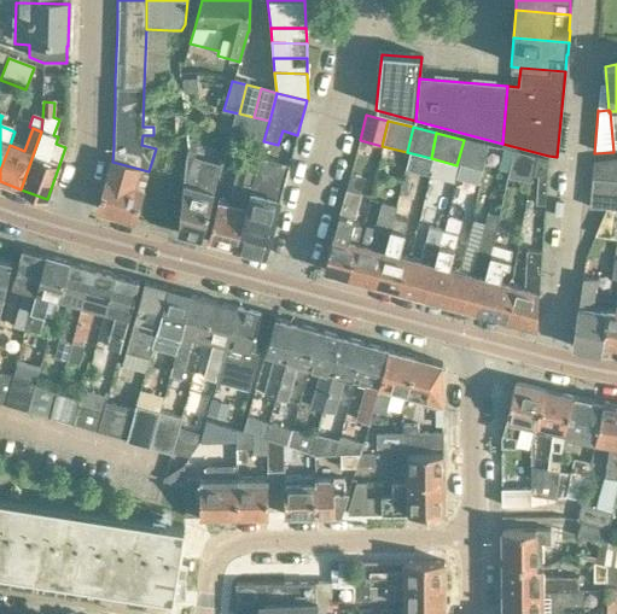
[(481,171),(485,146),(464,140),(457,165),(481,171)]
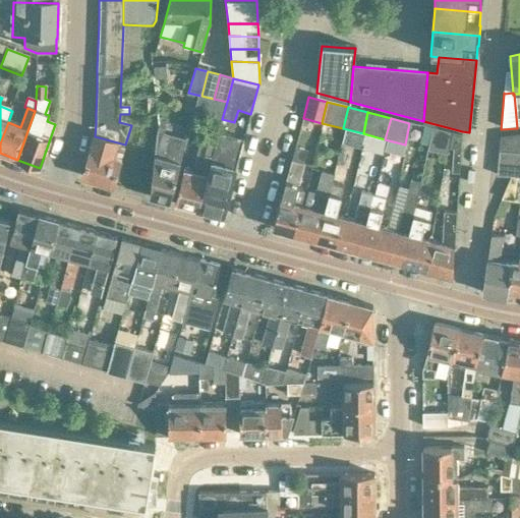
[(185,142),(165,136),(166,130),(156,127),(156,134),(150,197),(169,203),(185,142)]
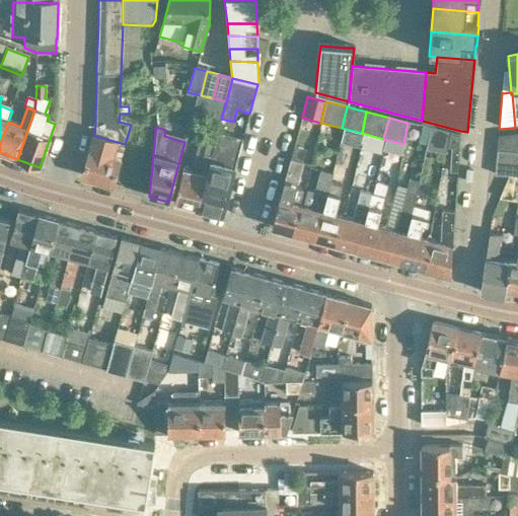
[(428,128),(424,151),(443,154),(444,150),(447,133),(428,128)]
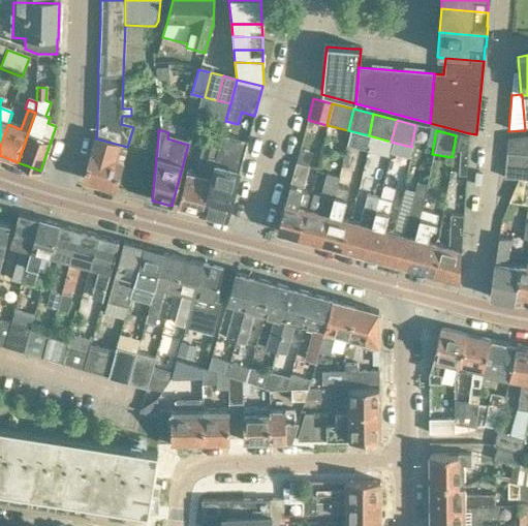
[(456,135),(453,153),(460,154),(458,177),(466,178),(468,138),(456,135)]
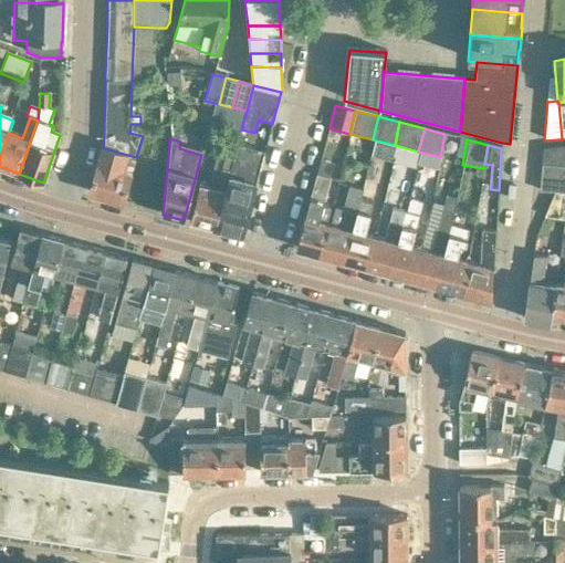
[(264,153),(237,146),(234,155),(215,229),(242,236),(264,153)]
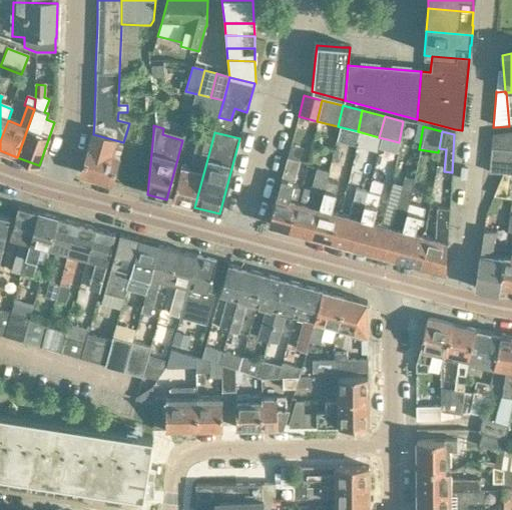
[(511,132),(492,135),(491,149),(511,151),(511,132)]
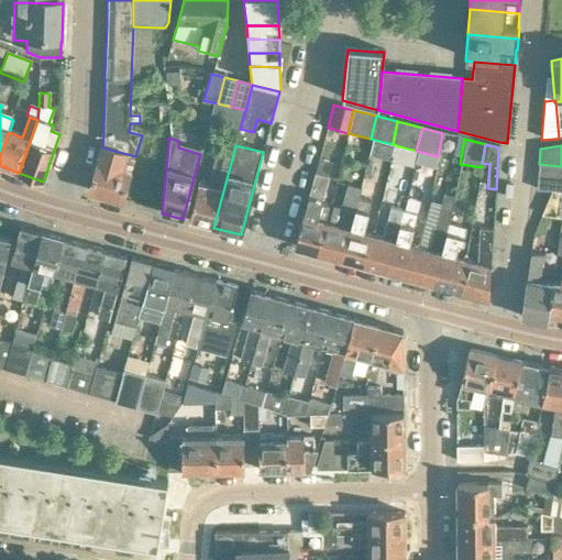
[(135,156),(102,147),(101,146),(88,193),(121,202),(135,156)]
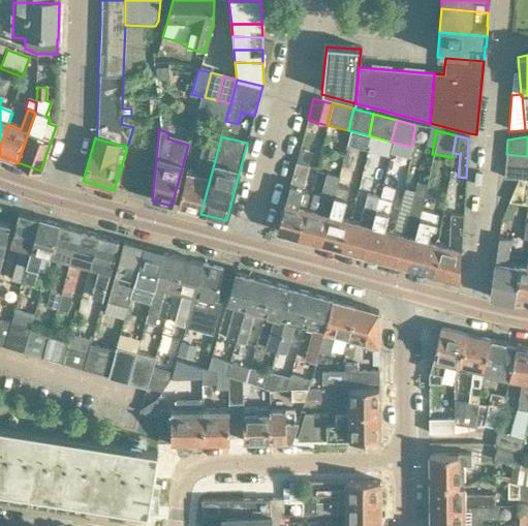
[(186,173),(177,208),(200,214),(219,145),(203,141),(193,175),(186,173)]
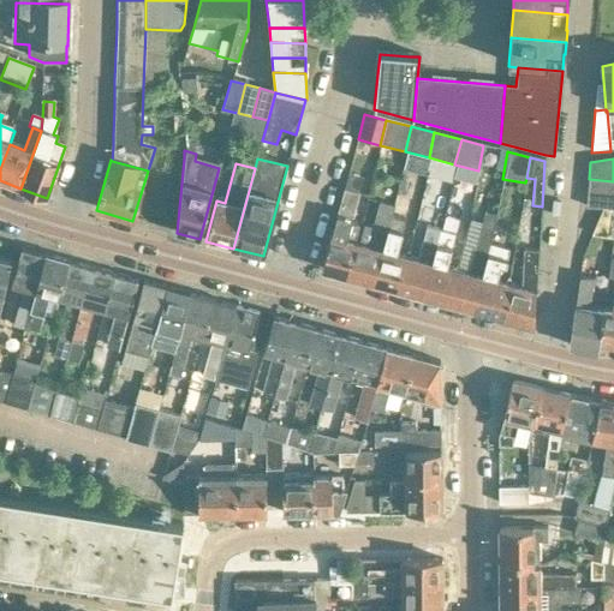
[(613,181),(589,179),(588,195),(613,196),(613,181)]
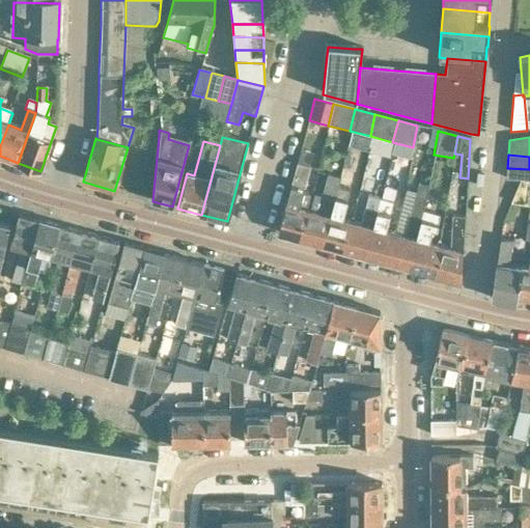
[(285,204),(277,234),(302,241),(308,215),(313,196),(310,195),(300,193),(307,168),(297,165),(285,205),(285,204)]
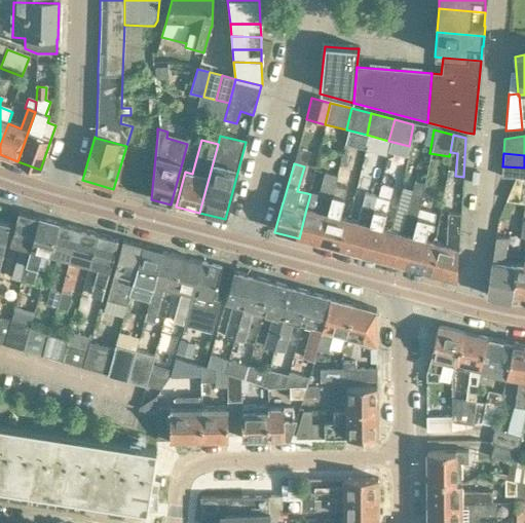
[(515,180),(516,179),(524,180),(524,167),(502,166),(500,179),(515,180)]
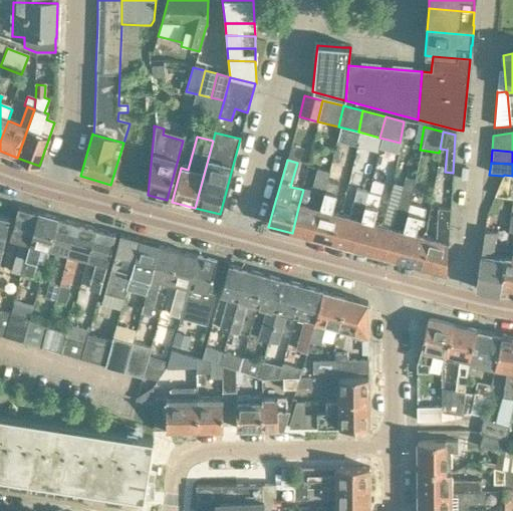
[(298,208),(292,233),(311,239),(326,183),(328,176),(315,173),(310,192),(303,190),(298,208)]
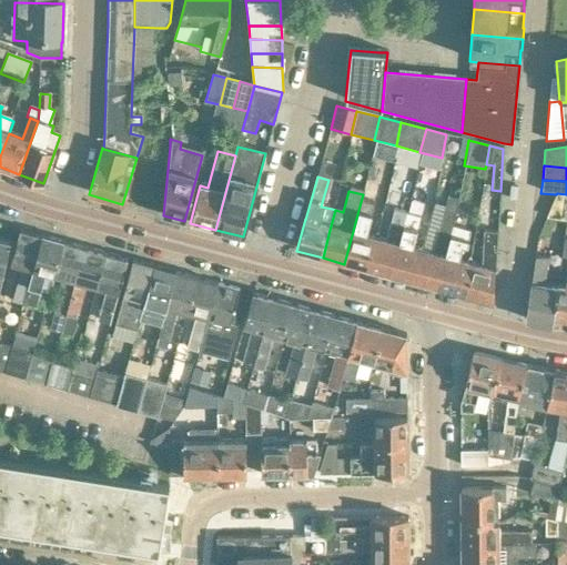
[(556,194),(546,219),(566,221),(566,194),(557,193),(556,194)]
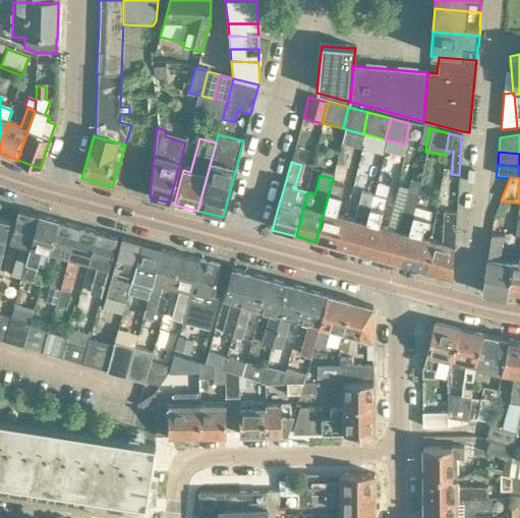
[(385,229),(378,259),(381,260),(399,265),(414,208),(419,184),(409,181),(406,193),(399,191),(389,230),(385,229)]
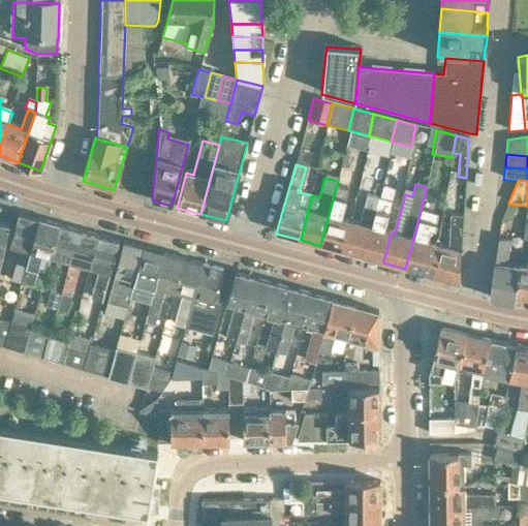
[(349,191),(336,188),(320,246),(342,251),(350,222),(348,221),(341,219),(349,191)]
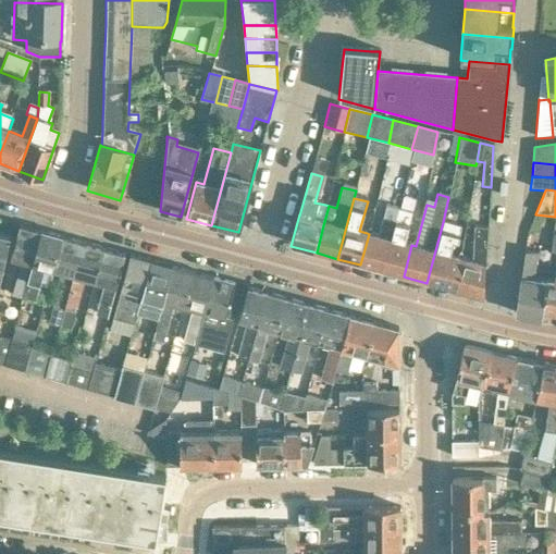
[(369,234),(360,265),(382,270),(399,210),(384,206),(377,236),(370,234),(369,234)]
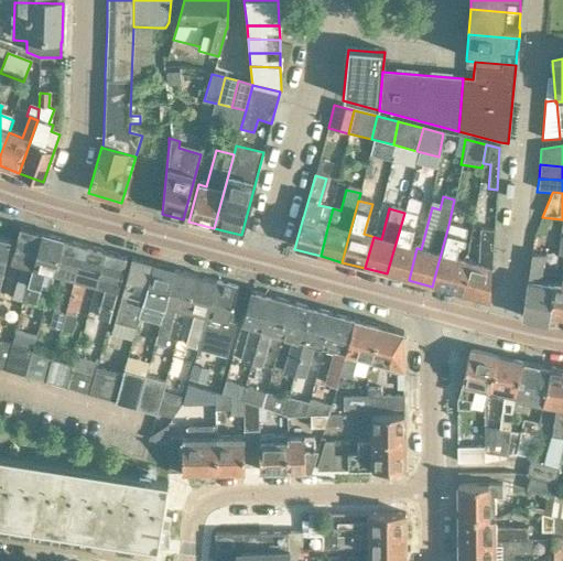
[(404,213),(387,273),(409,280),(417,248),(409,246),(418,216),(404,213)]
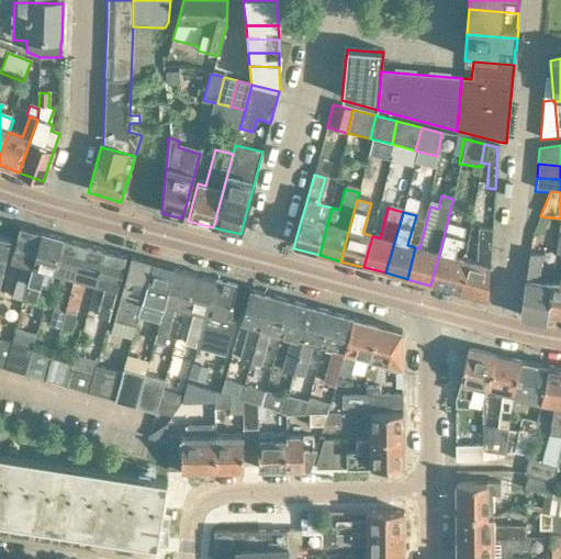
[(447,224),(430,286),(455,291),(457,292),(459,292),(468,261),(464,260),(462,260),(453,258),(458,243),(462,244),(466,228),(462,228),(447,224)]
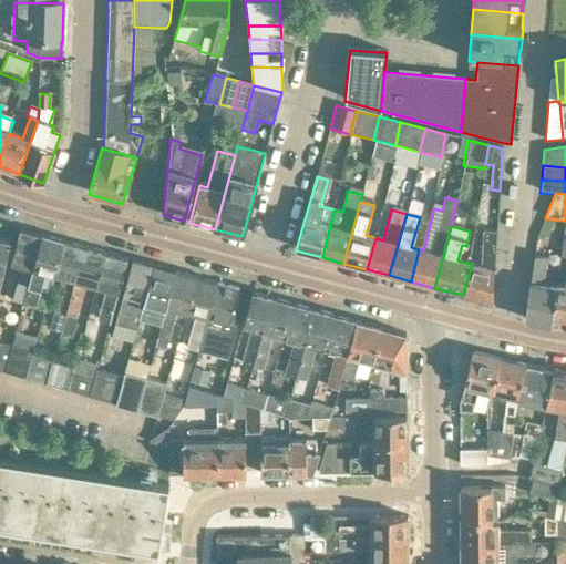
[(19,231),(10,265),(21,268),(11,303),(22,305),(41,236),(19,231)]
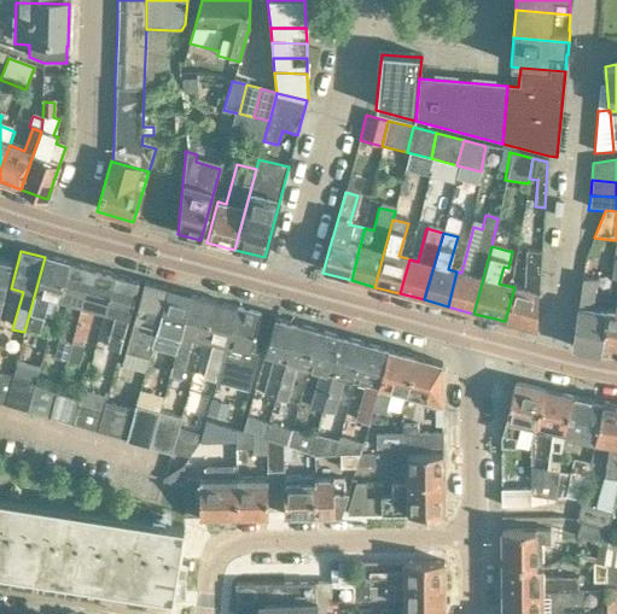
[(514,287),(505,321),(537,331),(537,329),(536,329),(536,326),(541,253),(527,252),(523,290),(514,287)]
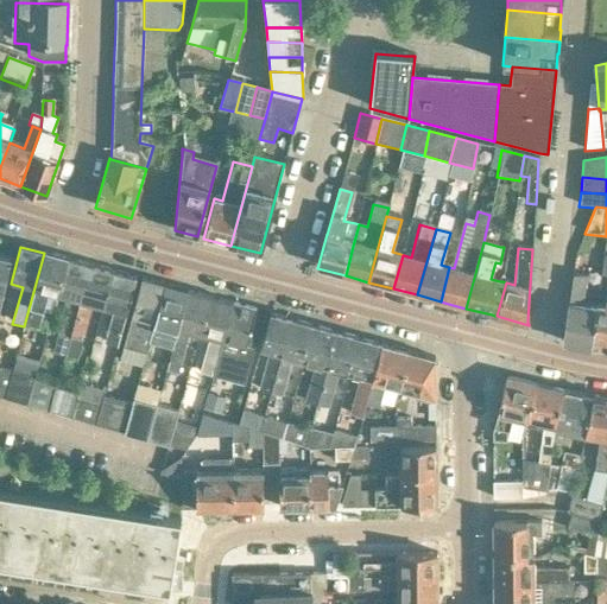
[(44,253),(24,326),(37,330),(42,311),(52,315),(57,297),(68,259),(44,253)]
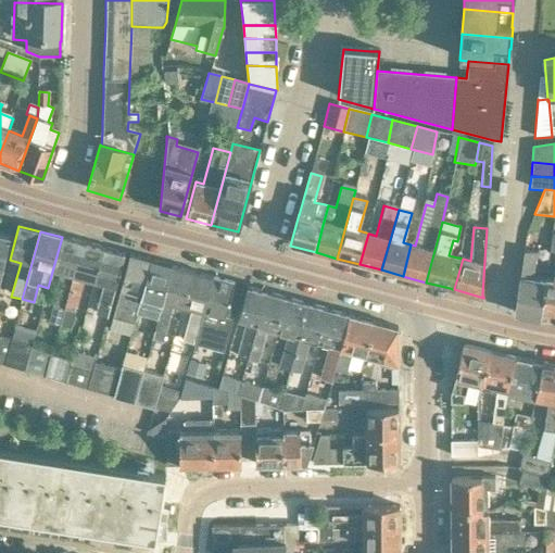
[(0,281),(10,237),(0,234),(0,281)]
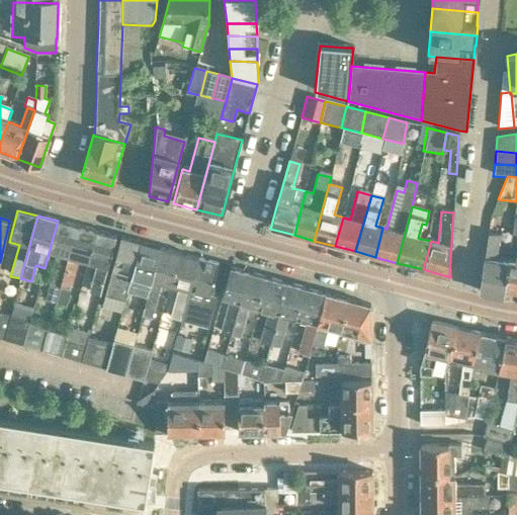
[(57,255),(45,301),(56,304),(77,227),(58,221),(49,253),(57,255)]
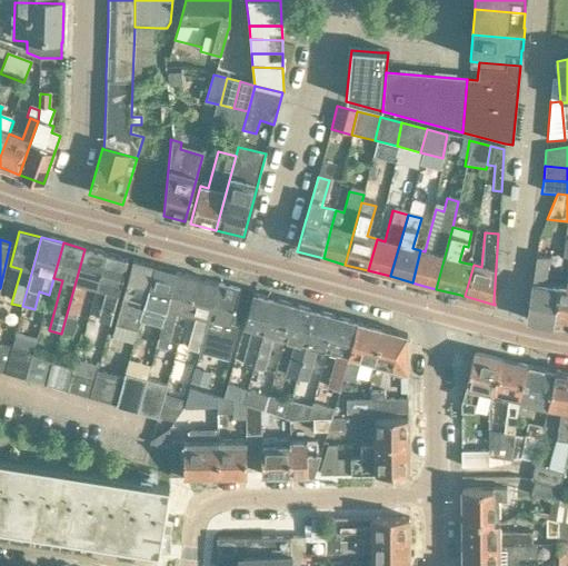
[(85,249),(61,334),(72,337),(86,287),(96,289),(106,255),(85,249)]
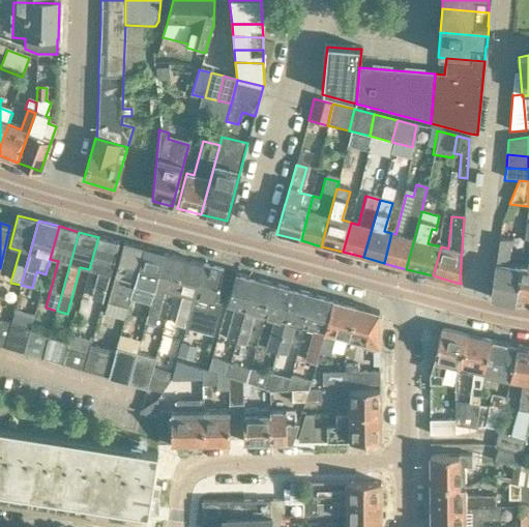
[(119,242),(98,237),(89,269),(100,272),(92,299),(103,302),(119,242)]
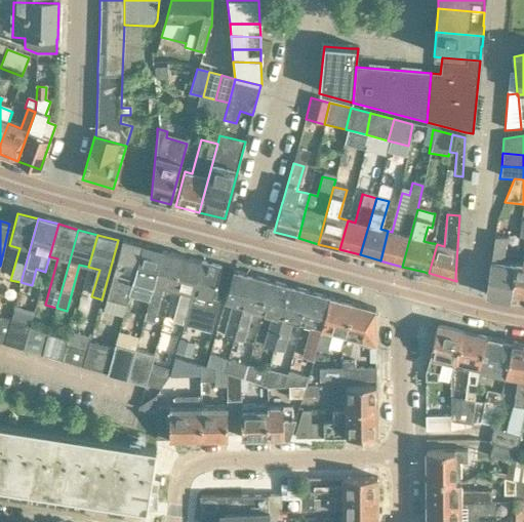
[(510,302),(515,263),(508,262),(510,238),(494,238),(490,263),(485,296),(510,302)]
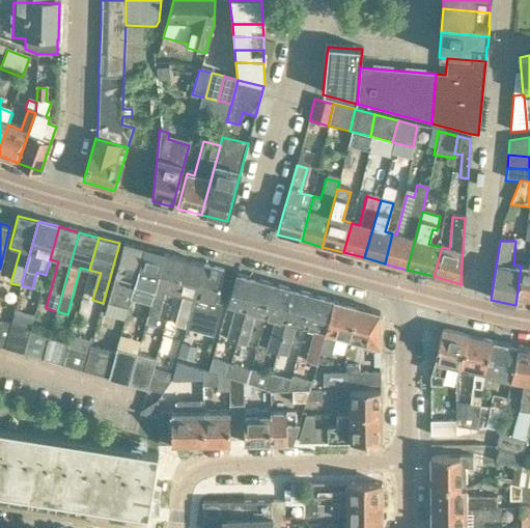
[(144,250),(123,245),(107,303),(128,309),(130,301),(144,250)]
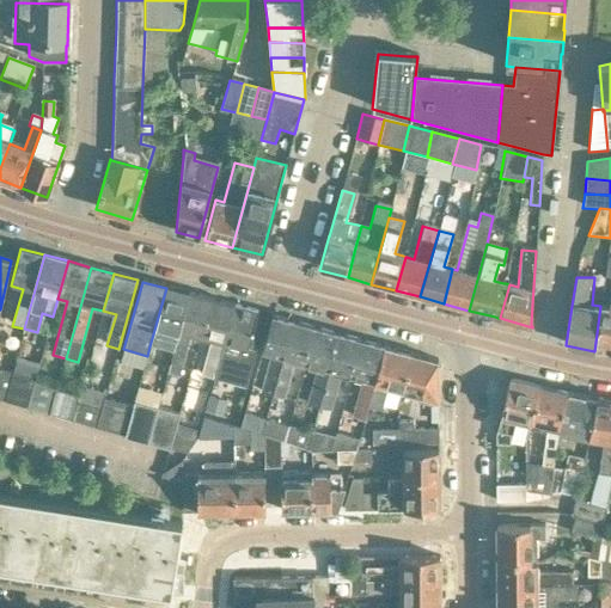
[(166,288),(150,347),(172,352),(189,294),(166,288)]
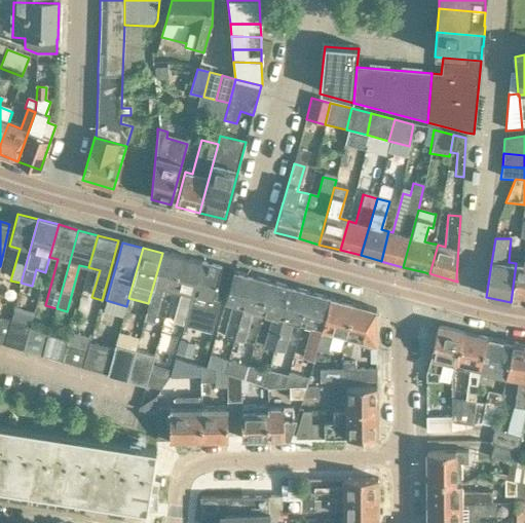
[(148,303),(143,322),(153,325),(163,288),(173,291),(182,258),(162,253),(148,303)]
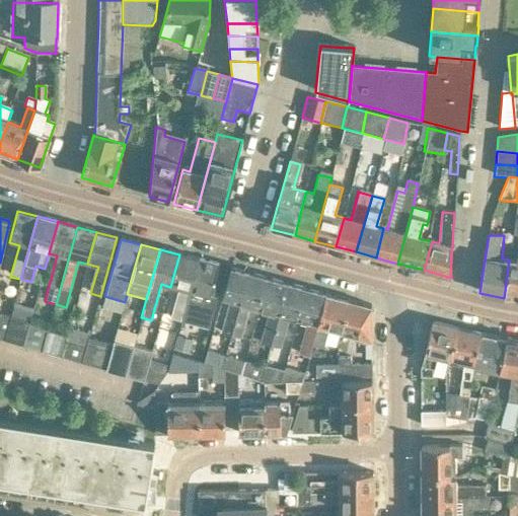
[(517,292),(517,249),(516,261),(509,260),(504,298),(506,291),(517,292)]
